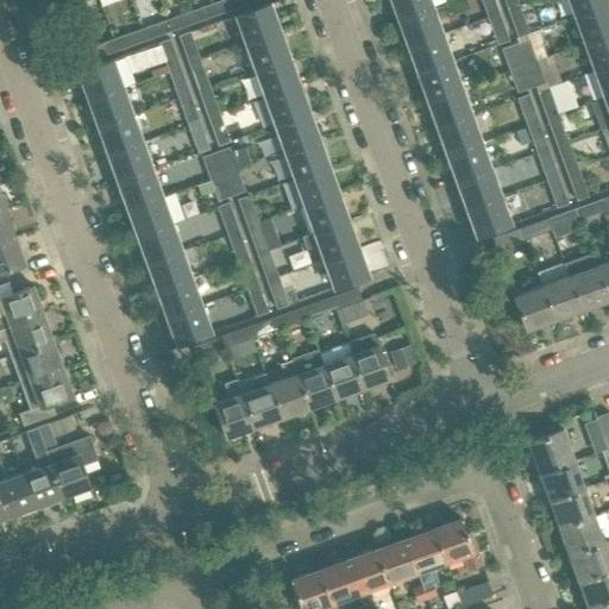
[(200,20),(228,11),(224,0),(223,0),(196,10),(200,20)]
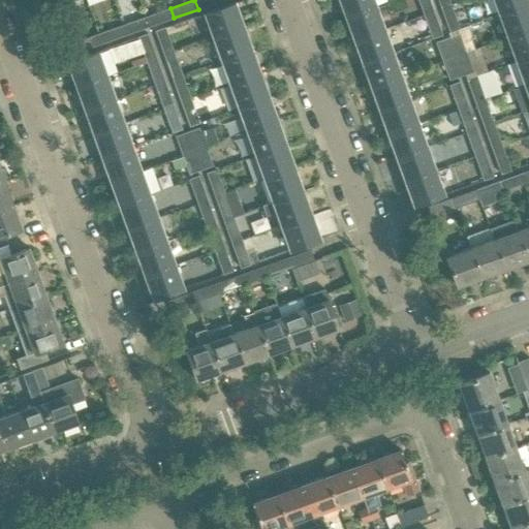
[(194,0),(198,9),(221,1),(220,0),(194,0)]
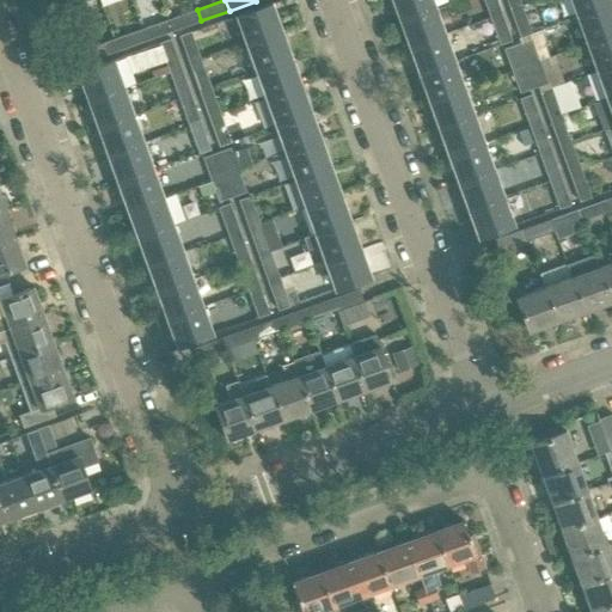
[(432,0),(392,0),(401,20),(435,7),(432,0)]
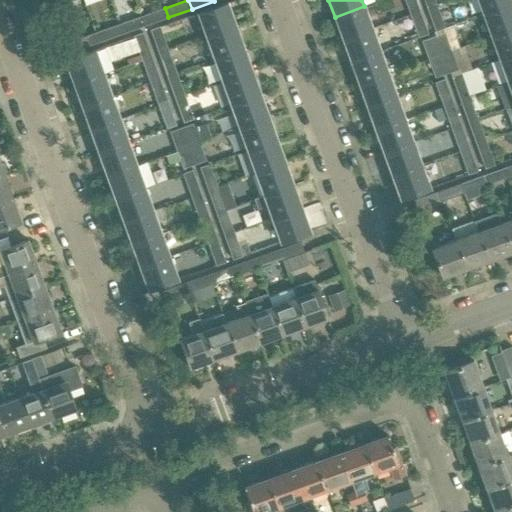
[(405,0),(410,15),(420,11),(415,0),(405,0)]
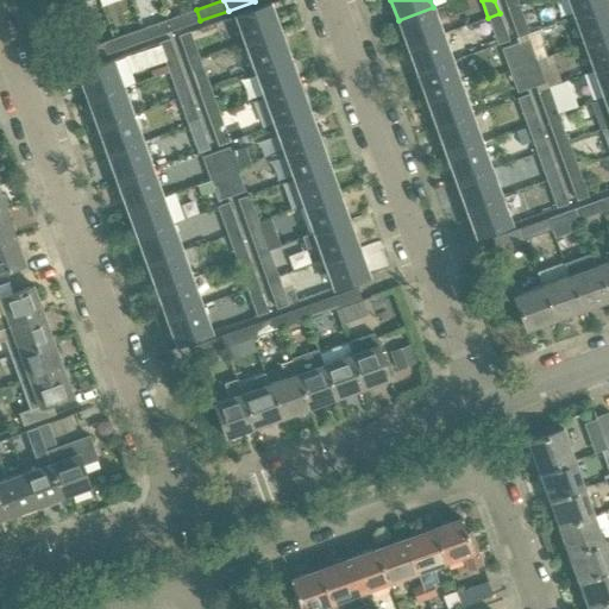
[(504,0),(509,10),(520,6),(516,0),(504,0)]
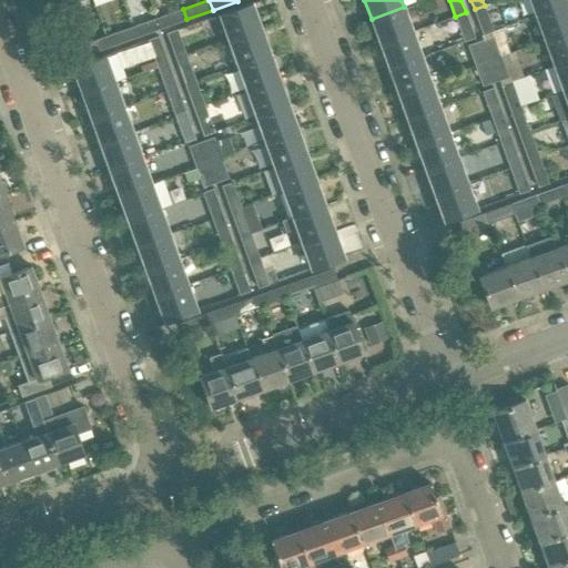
[(567,1),(567,0),(531,0),(537,14),(567,2),(567,1)]
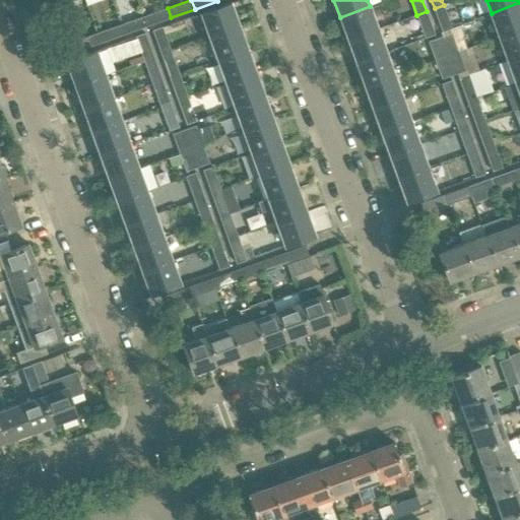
[(210,37),(240,26),(232,2),(201,13),(210,37)]
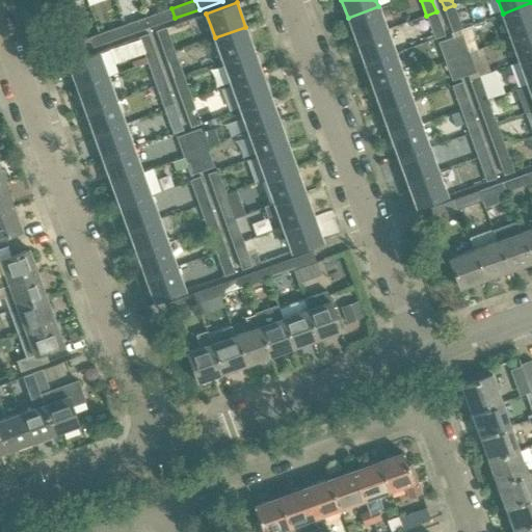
[(531,2),(503,14),(511,38),(531,30),(531,2)]
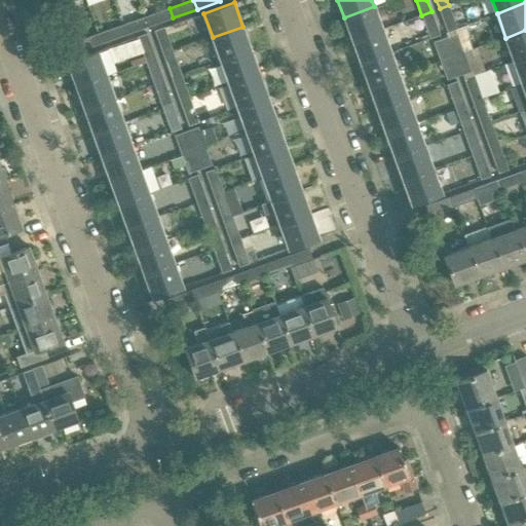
[(449,5),(440,8),(448,32),(457,28),(449,5)]
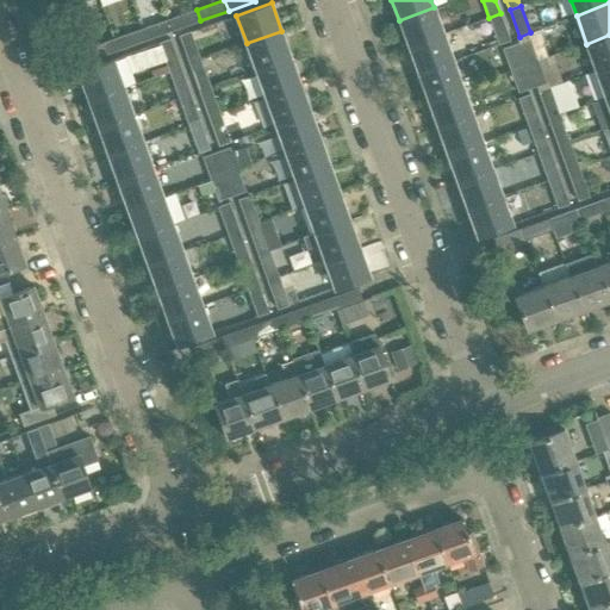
[(409,48),(443,35),(434,7),(399,20),(409,48)]
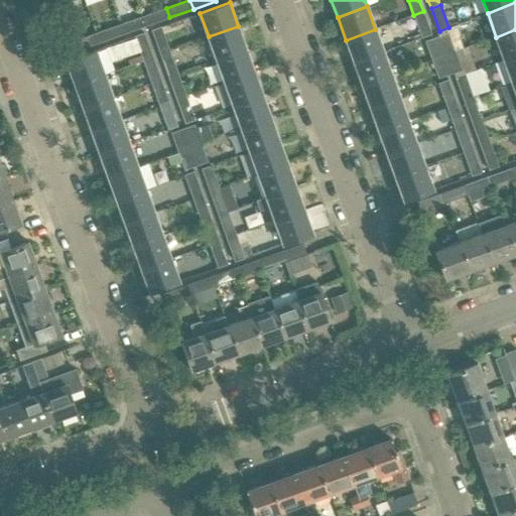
[(145,26),(169,17),(166,8),(142,17),(145,26)]
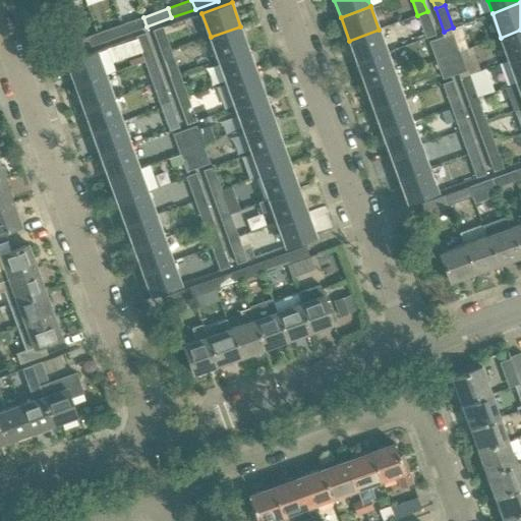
[(426,38),(427,38),(436,35),(427,11),(417,15),(426,38)]
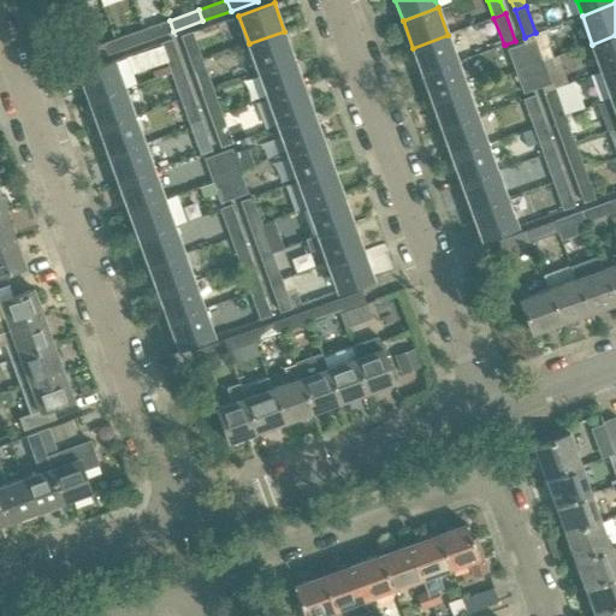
[(143,29),(147,41),(173,31),(170,21),(143,29)]
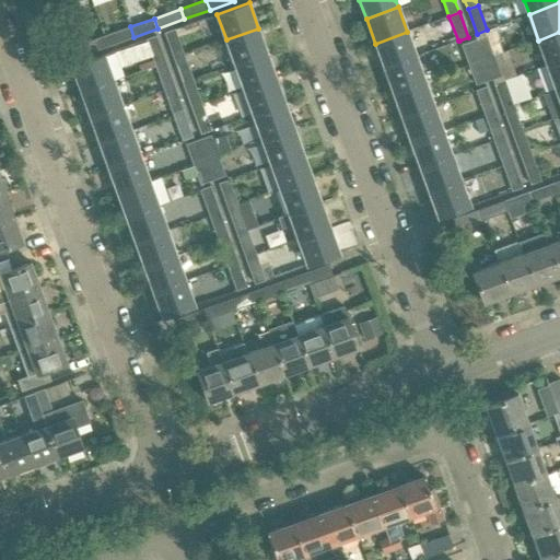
[(104,36),(108,46),(133,37),(130,26),(104,36)]
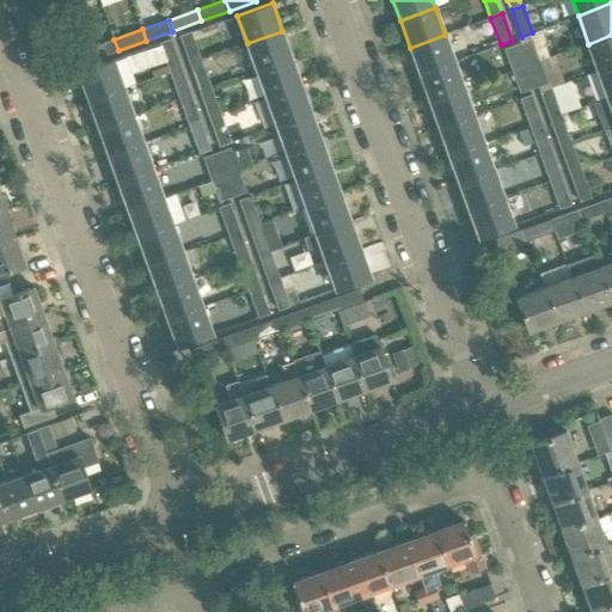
[(282,31),(248,43),(257,71),(292,57),(282,31)]
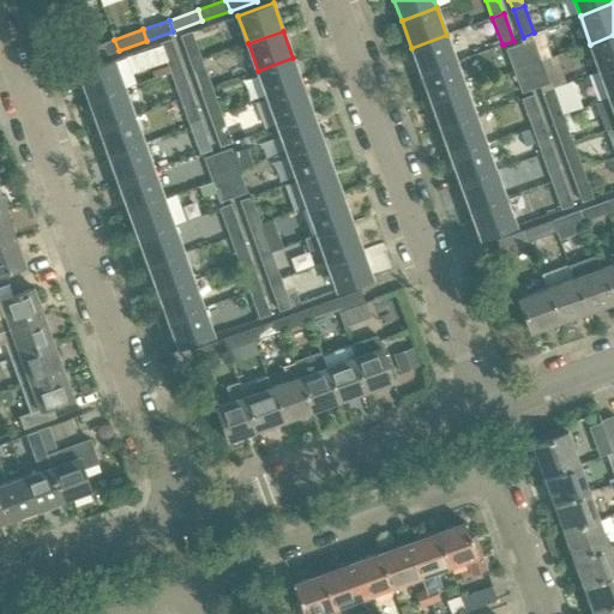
[(191,64),(202,60),(192,32),(181,36),(191,64)]
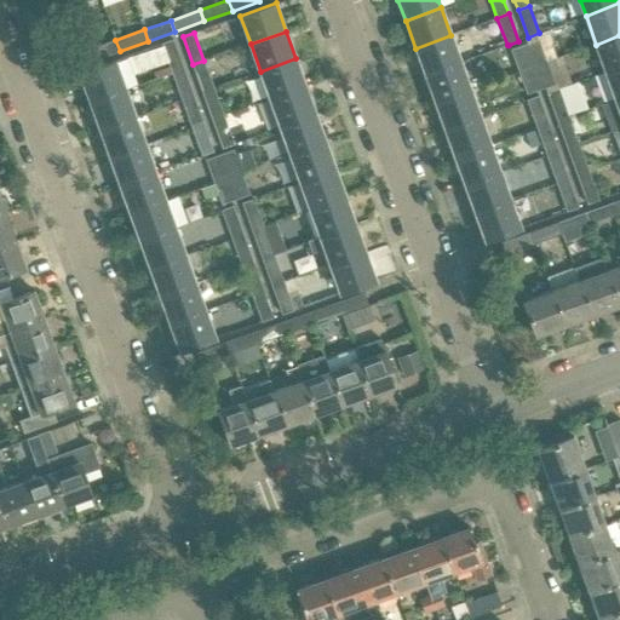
[(451,35),(415,49),(425,76),(460,63),(451,35)]
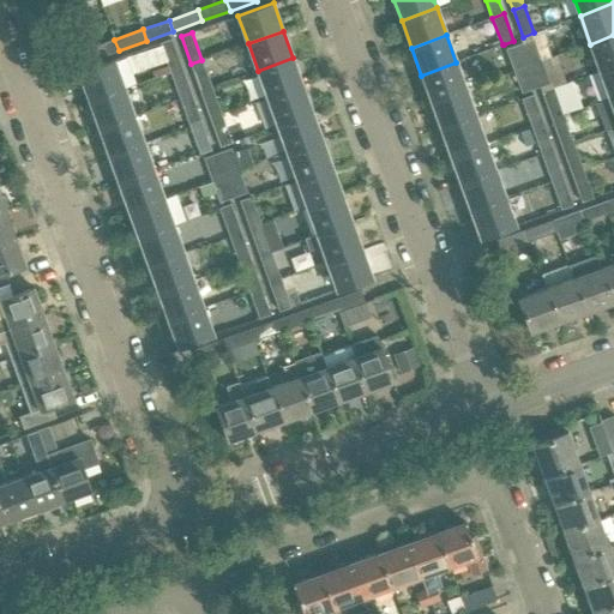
[(600,70),(613,64),(613,35),(590,44),(600,70)]
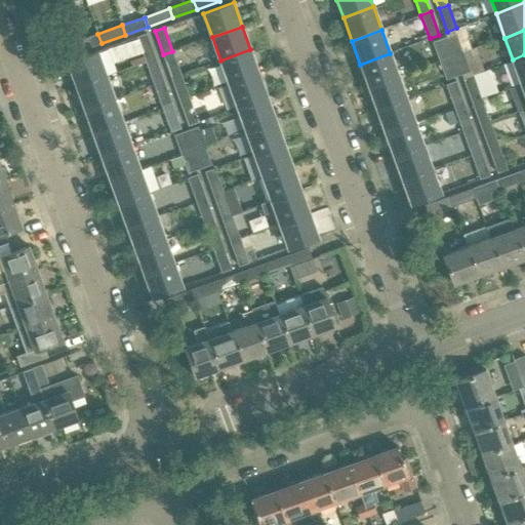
[(78,51),(102,43),(97,34),(75,42),(78,51)]
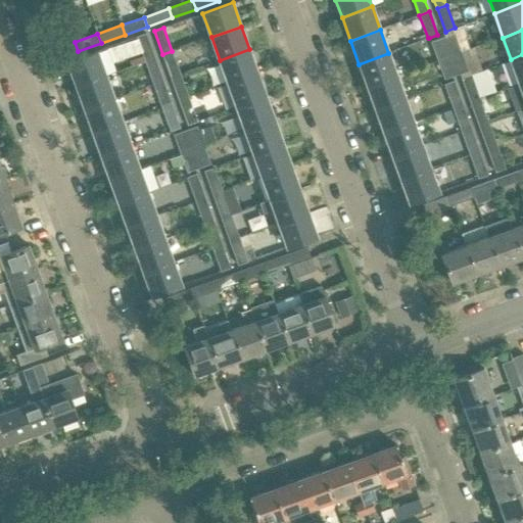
[(145,60),(155,57),(146,34),(137,37),(138,39),(142,51),(145,60)]
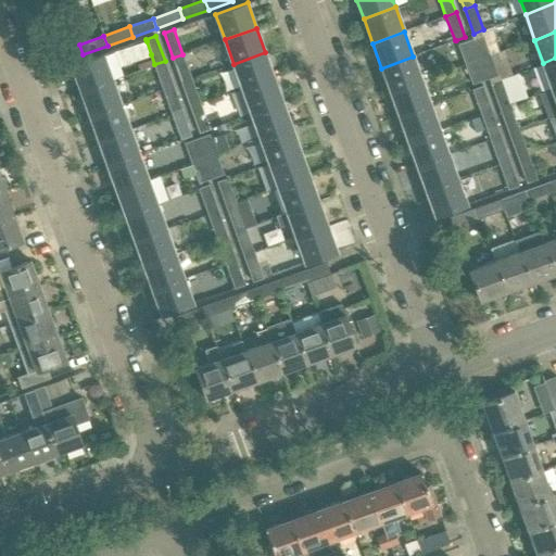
[(471,40),(479,61),(491,57),(483,36),(471,40)]
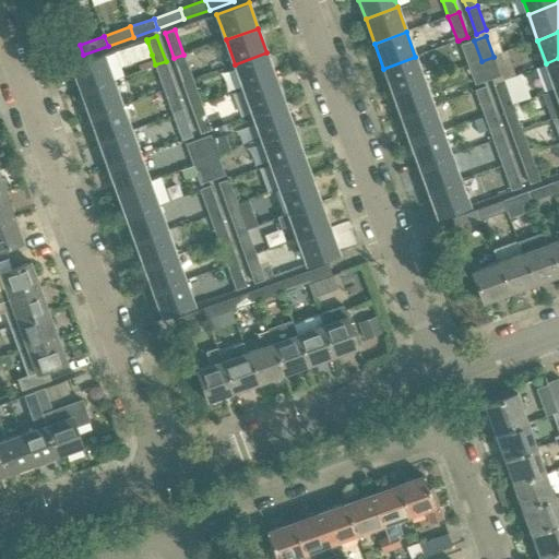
[(468,67),(482,61),(474,40),(461,45),(468,67)]
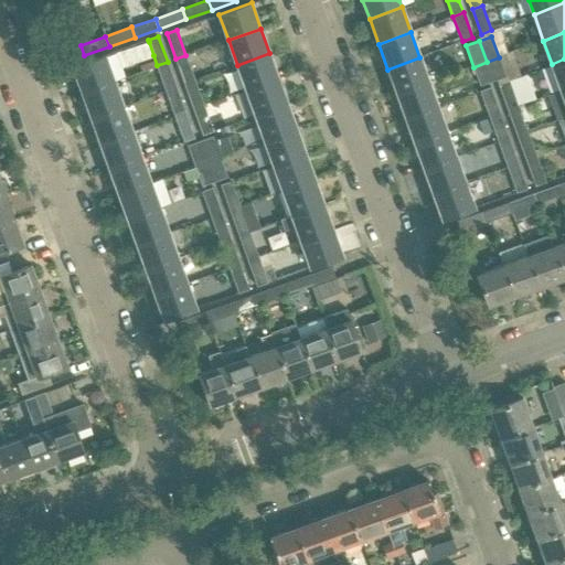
[(121,66),(153,55),(149,42),(117,53),(121,66)]
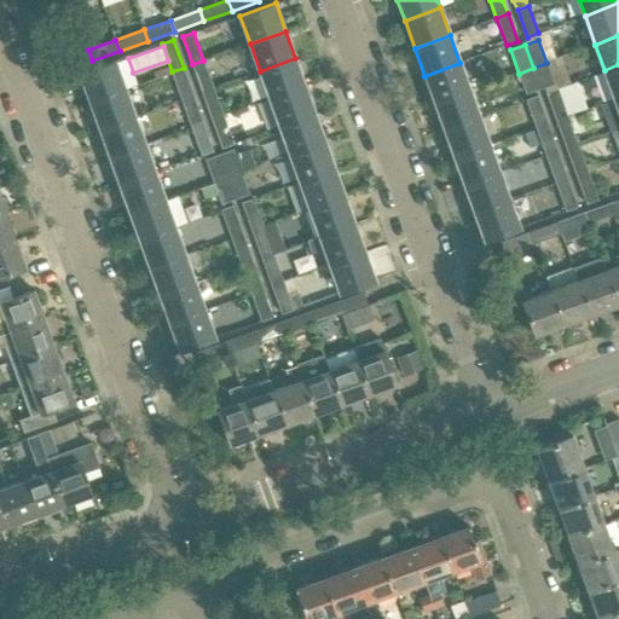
[(270,99),(305,86),(295,58),(260,71),(270,99)]
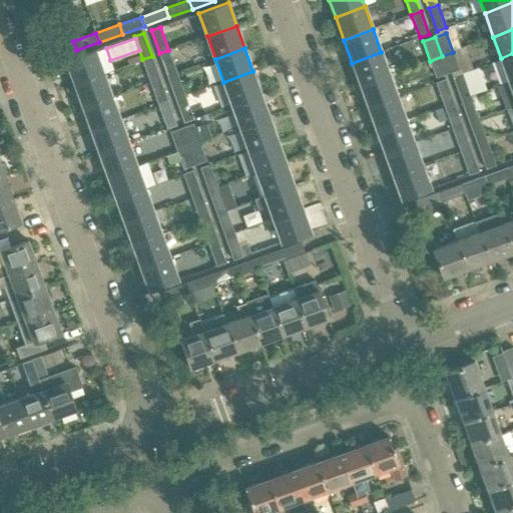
[(75,83),(103,73),(95,50),(66,61),(75,83)]
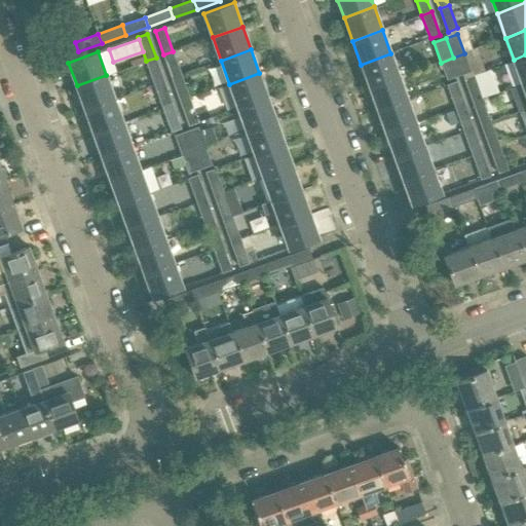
[(173,51),(163,54),(172,78),(182,75),(173,51)]
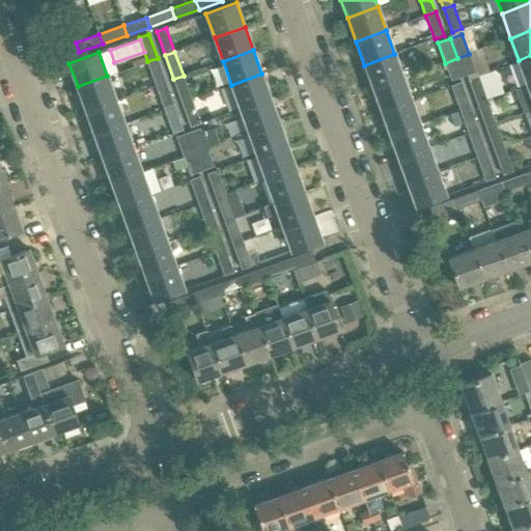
[(394,54),(364,65),(373,90),(403,79),(394,54)]
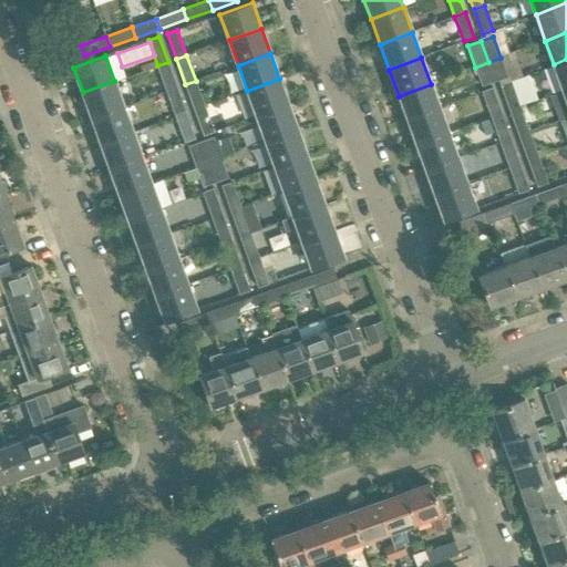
[(488,62),(495,81),(507,76),(501,58),(488,62)]
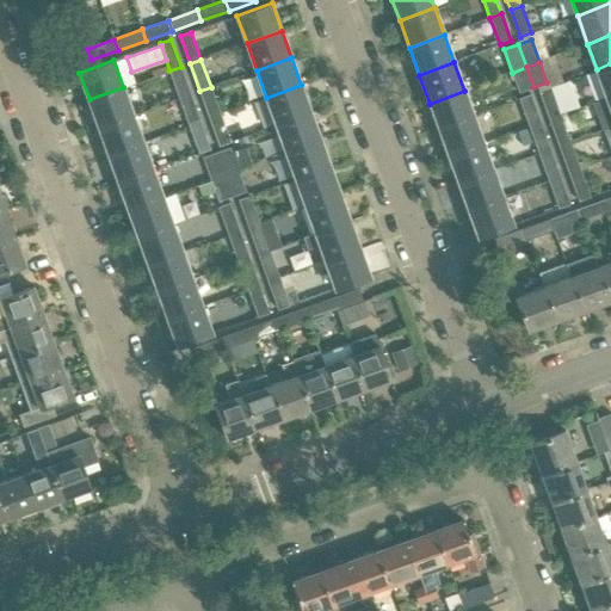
[(606,98),(610,96),(610,63),(597,69),(606,98)]
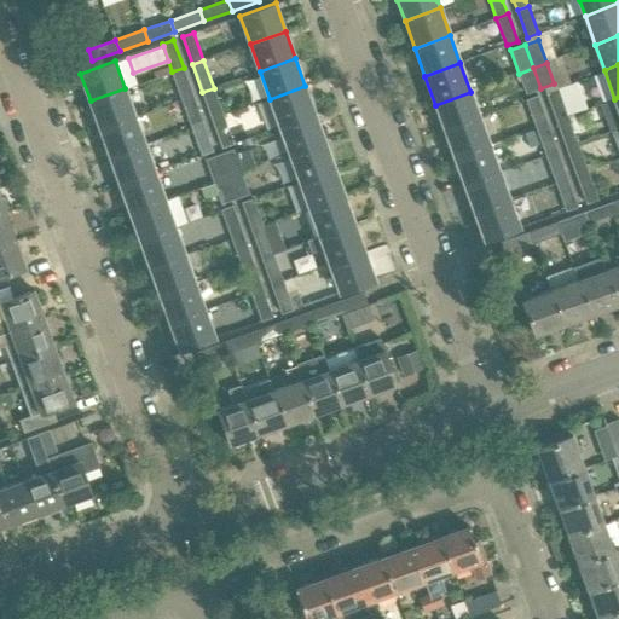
[(184,68),(172,71),(181,99),(194,96),(184,68)]
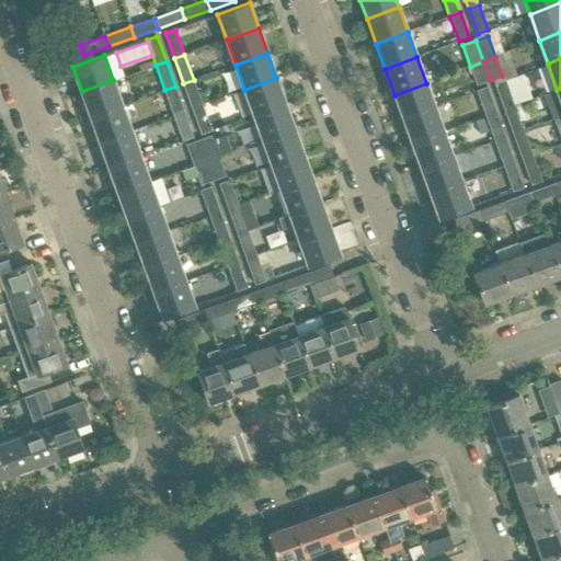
[(477,86),(490,80),(483,61),(470,67),(477,86)]
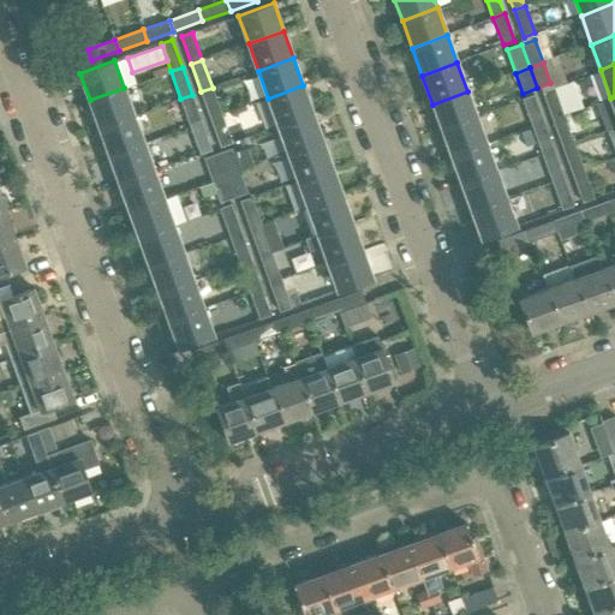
[(303,85),(268,99),(278,126),(314,113),(303,85)]
